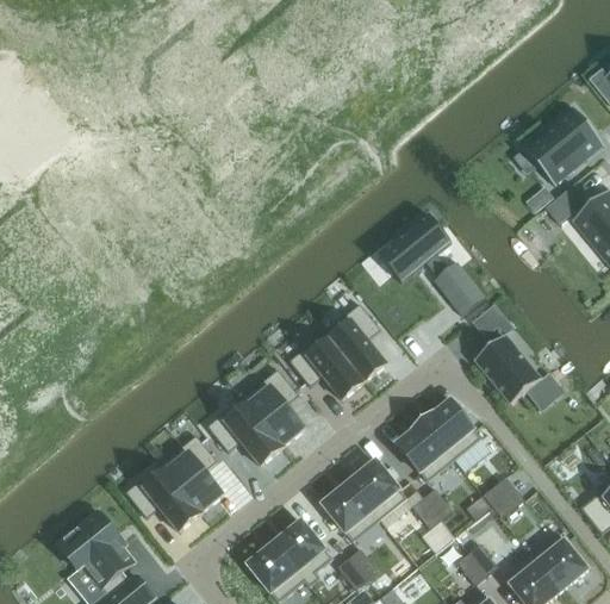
[(602,67),(589,78),(609,104),(609,103),(609,70),(607,74),(602,67)]
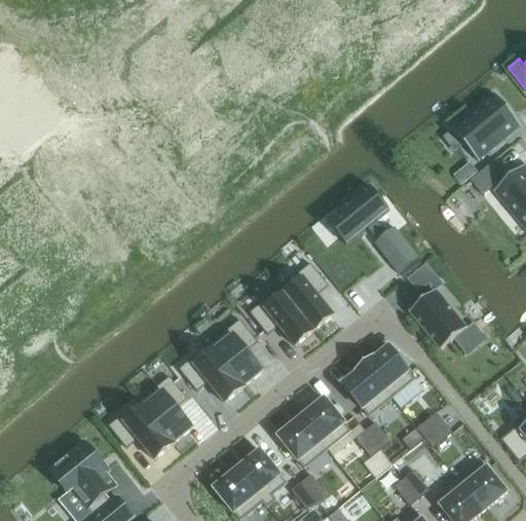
[(452,124),(451,125),(479,159),(479,158),(478,156),(502,137),(520,122),(516,117),(493,90),(492,91),(494,94),(453,126),(452,124)]
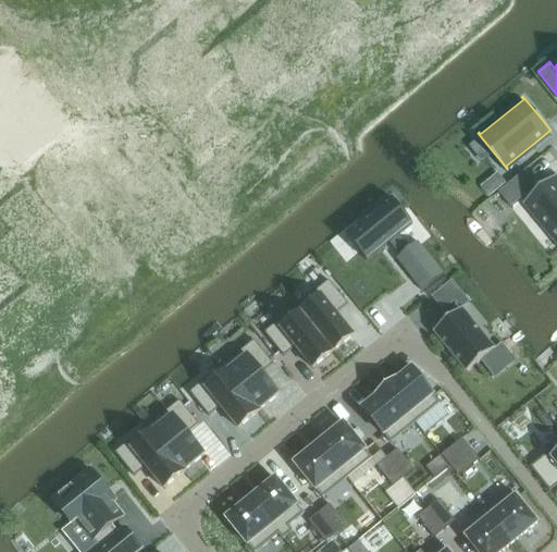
[(524,168),(498,188),(510,204),(536,182),(524,168)]
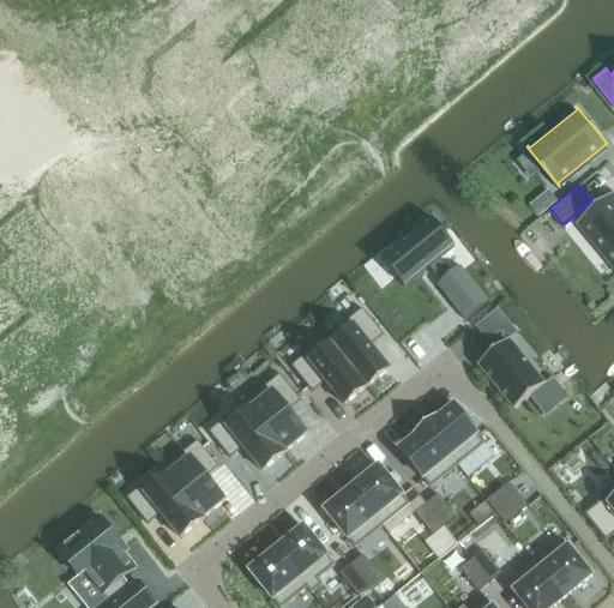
[(547,186),(529,202),(539,212),(557,198),(547,186)]
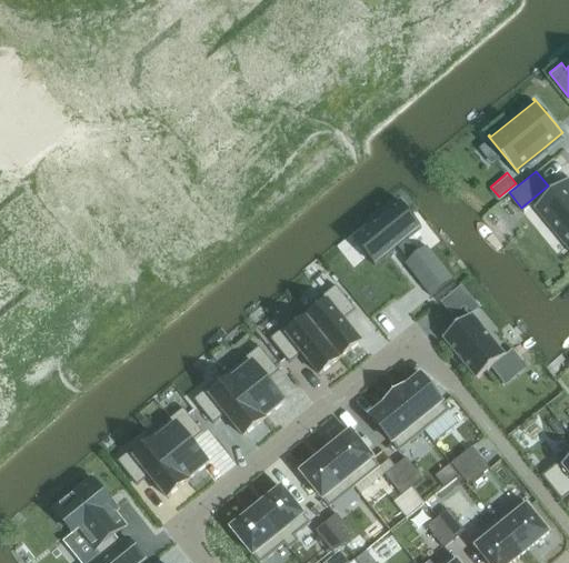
[(568,173),(535,205),(536,207),(538,204),(568,238),(568,177),(568,176),(568,173)]
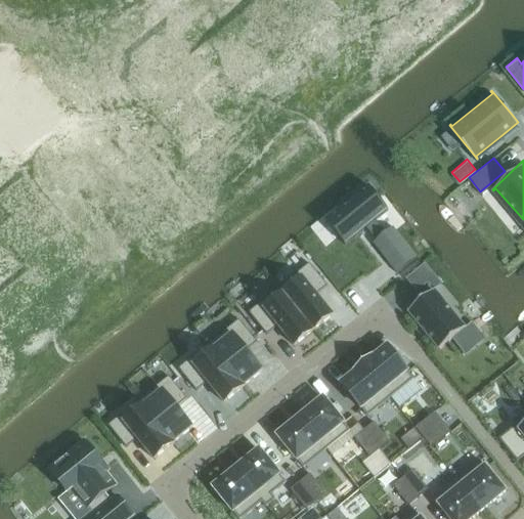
[(368,183),(324,218),(345,242),(365,225),(376,238),(373,241),(397,270),(418,254),(393,224),(385,230),(375,217),(388,207),(368,183)]
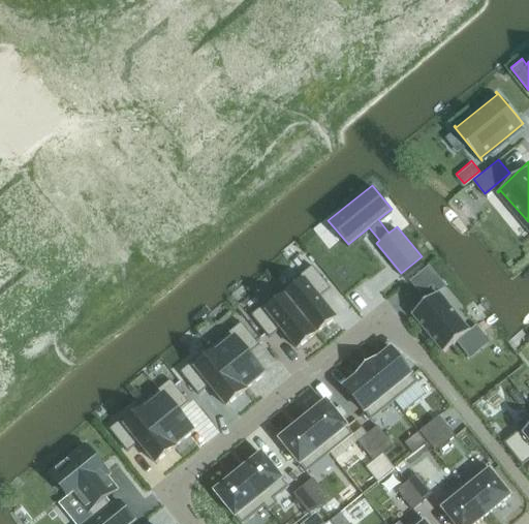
[(300,271),(281,286),(316,330),(317,330),(316,329),(335,314),(319,295),(330,285),(312,263),(301,272),(300,271)]
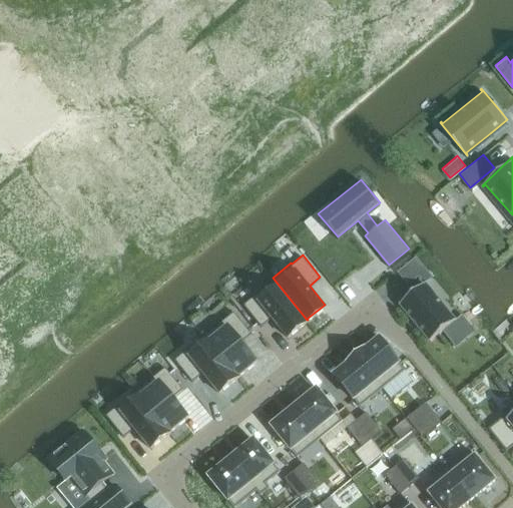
[(416,255),(397,270),(407,283),(426,268),(416,255)]
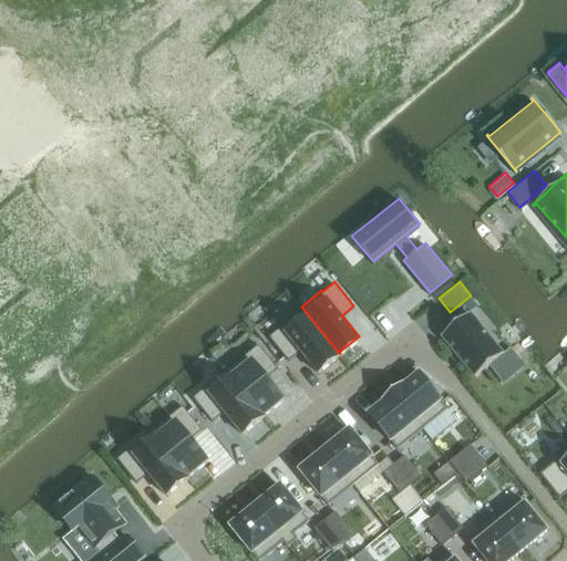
[(281,324),(269,334),(288,359),(300,349),(318,370),(339,353),(301,307),(280,323),(281,324)]
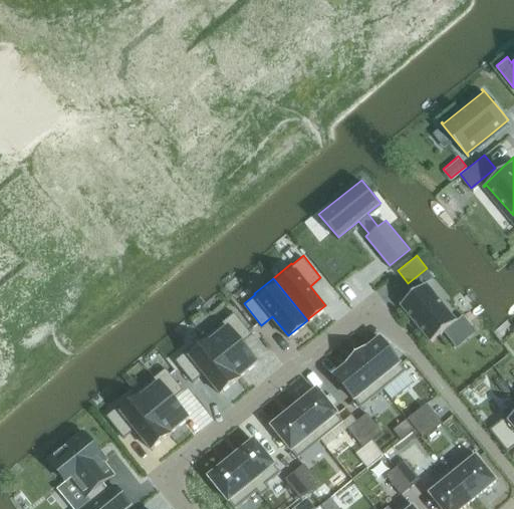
[(425,282),(401,302),(431,339),(456,319),(425,282)]
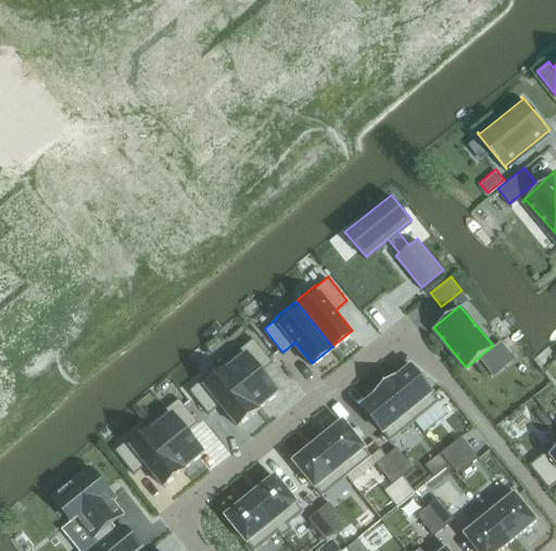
[(241,345),(220,361),(257,408),(258,407),(258,405),(278,390),(261,368),(273,360),(253,336),(241,346),(241,345)]
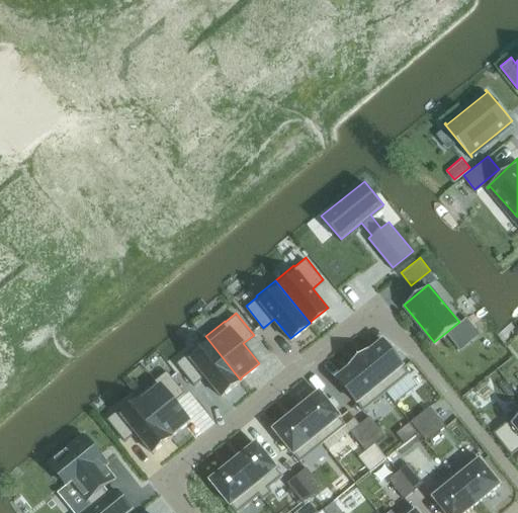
[(187,352),(176,361),(193,382),(204,373),(221,395),(240,379),(205,336),(186,351),(187,352)]
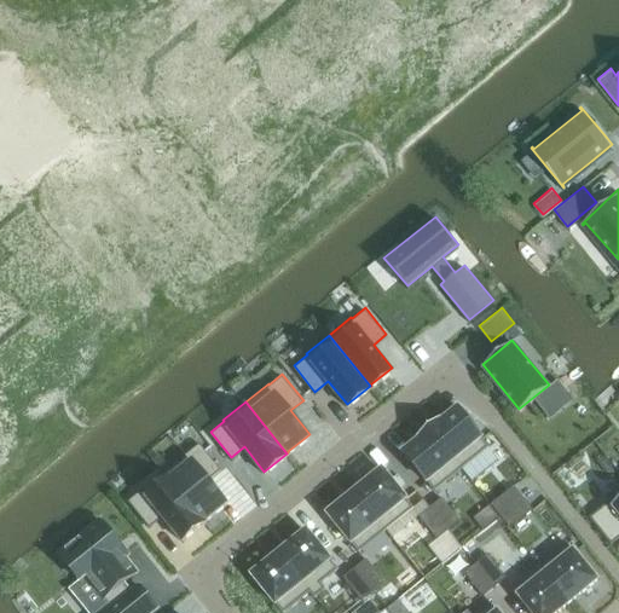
[(457,405),(431,427),(461,466),(489,444),(457,405)]
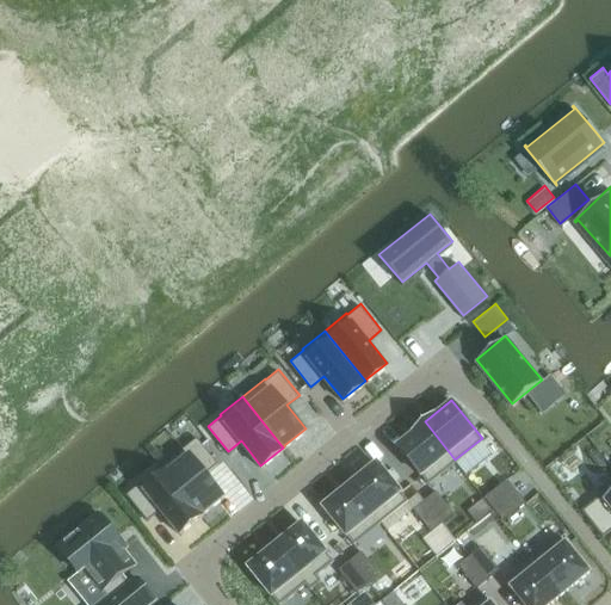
[(425,421),(397,444),(429,481),(455,460),(425,421)]
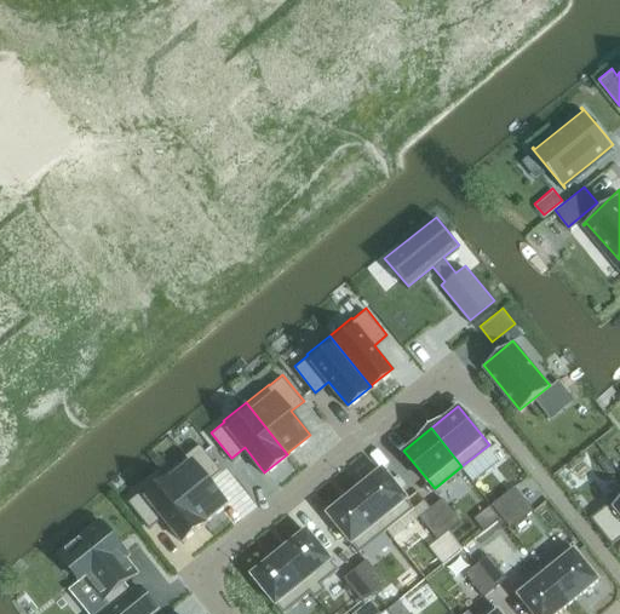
[(185,451),(162,470),(167,476),(168,476),(205,521),(207,518),(206,518),(227,501),(207,478),(220,468),(200,441),(187,452),(185,451)]
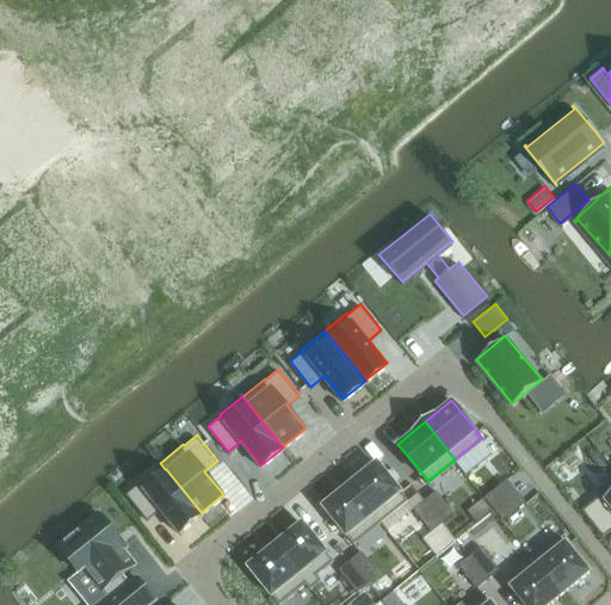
[(377,461),(350,482),(381,519),(407,498),(377,461)]
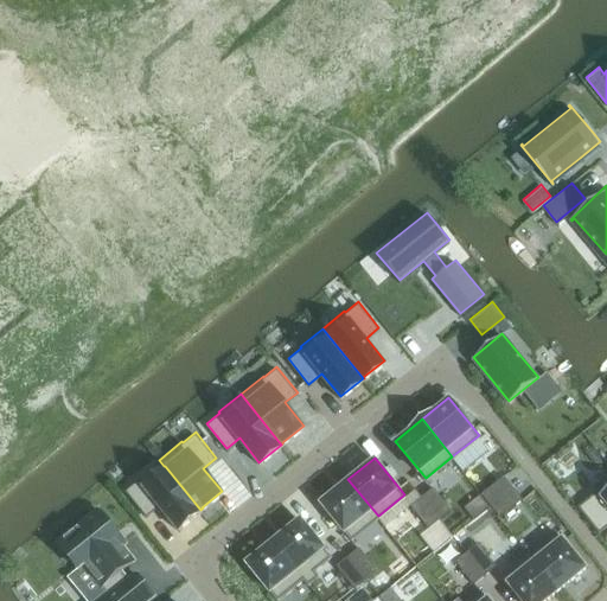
[(139,477),(125,488),(146,515),(159,504),(178,528),(200,510),(165,466),(164,466),(144,483),(139,477)]
